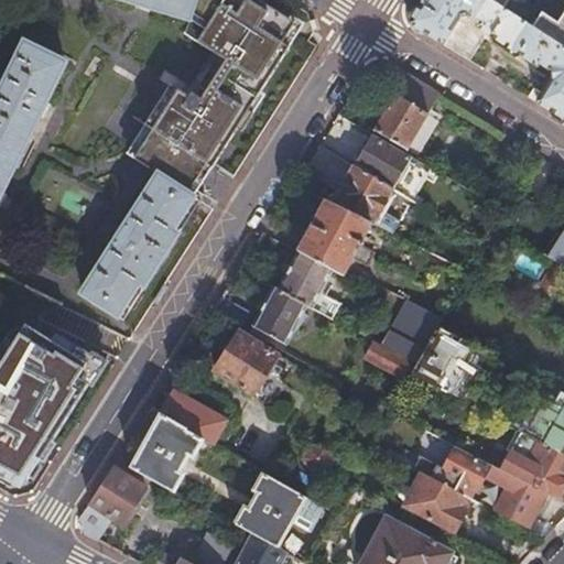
[(193,0),(118,0),(187,19),(193,0)]
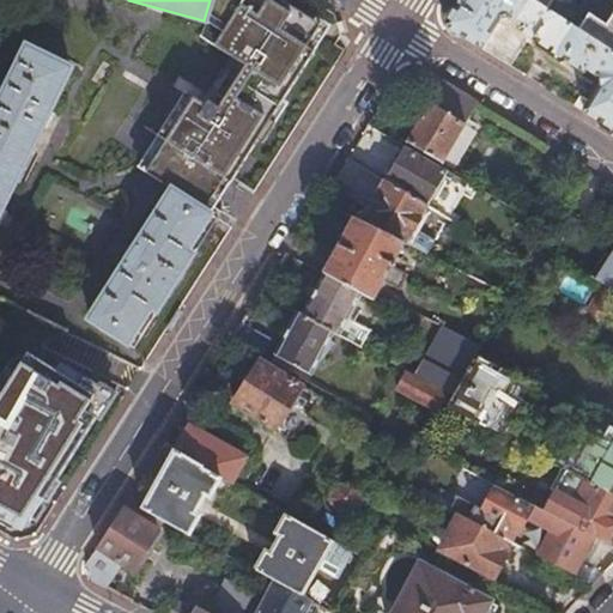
[(200,32),(199,36),(244,65),(253,71),(225,111),(218,107),(208,101),(206,105),(184,91),(157,135),(165,140),(145,171),(171,189),(201,208),(222,176),(230,182),(314,52),(305,47),(320,25),(307,16),(281,0),(210,0),(204,20),(200,32)]
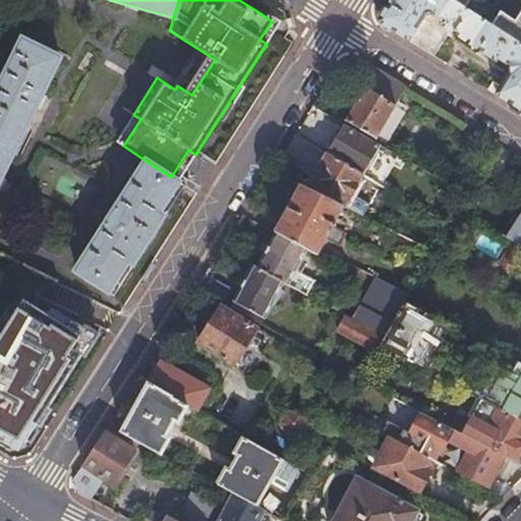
[(495,94),(520,110),(520,44),(489,24),(469,10),(452,0),(392,0),(378,21),(378,22),(408,41),(424,15),(430,14),(441,21),(440,23),(441,25),(494,60),(495,60),(497,60),(498,58),(509,65),(510,70),(500,87),(495,94)]
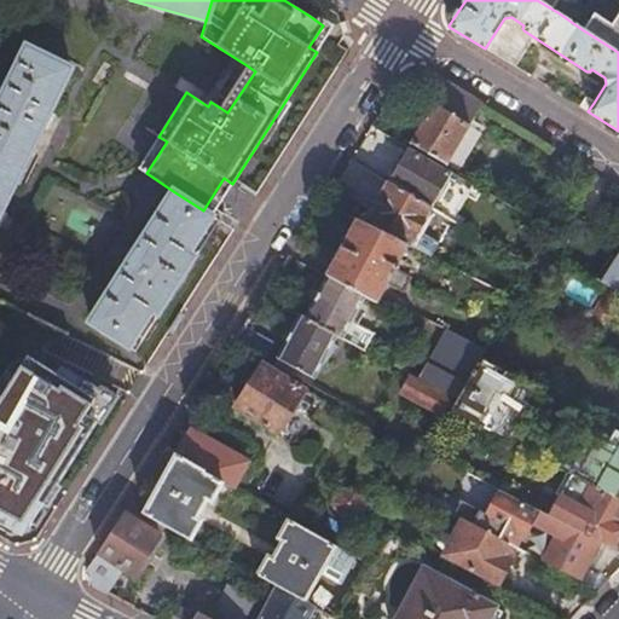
[(537,0),(557,12),(563,3),(559,0),(537,0)]
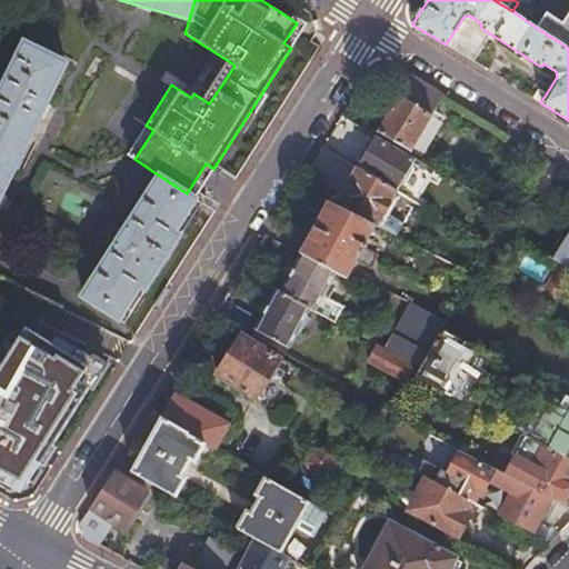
[(535,27),(568,48),(568,10),(561,22),(546,11),(535,27)]
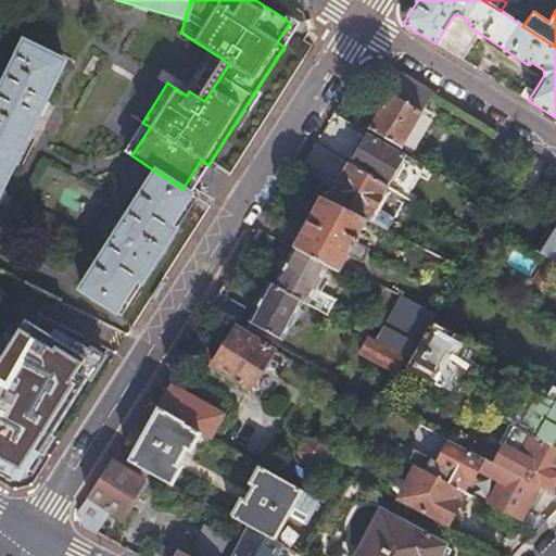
[(0,88),(0,187),(62,62),(23,42),(0,88)]
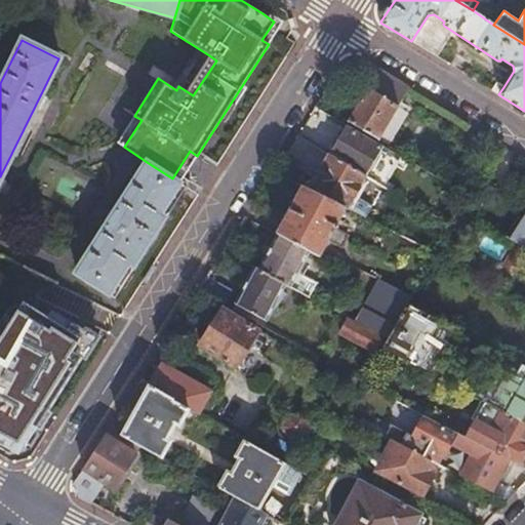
[(209,55),(187,91),(193,95),(216,61),(209,55)]
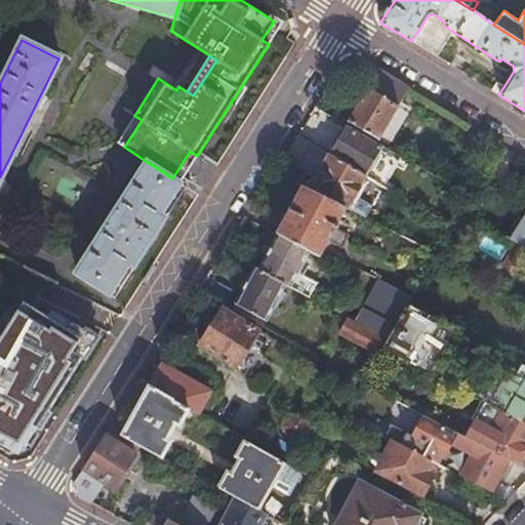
[(377,138),(408,87),(362,57),(350,77),(349,79),(366,89),(348,121),(377,138)]
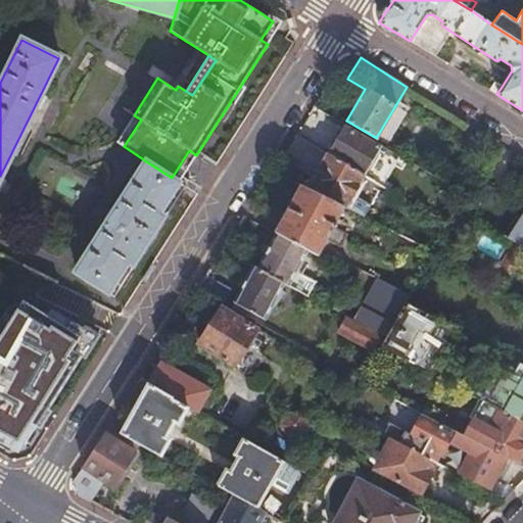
[(496,94),(502,87),(494,82),(489,90),(496,94)]
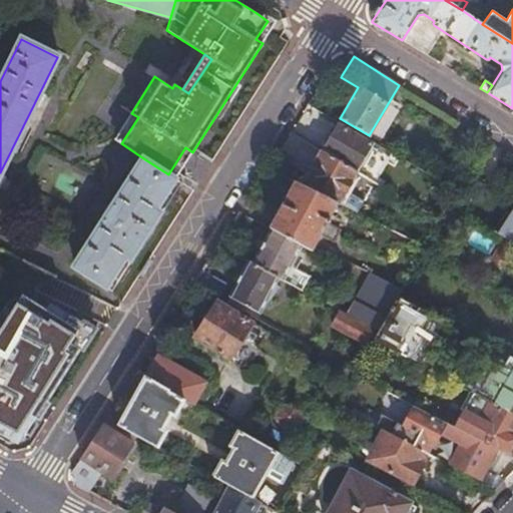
[(138,117),(131,113),(114,139),(121,143),(138,117)]
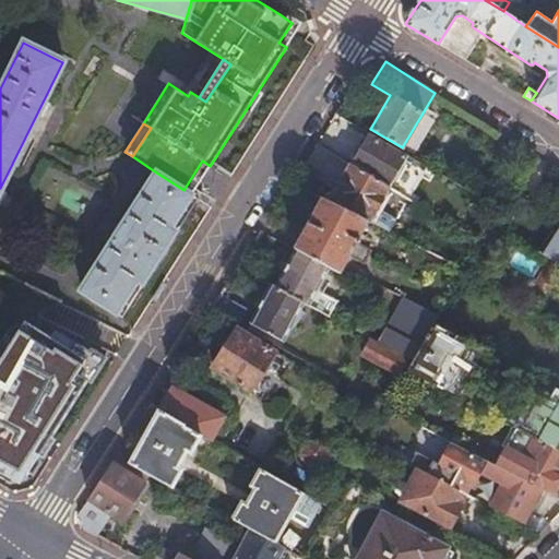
[(349,165),(408,199),(426,166),(368,133),(349,165)]
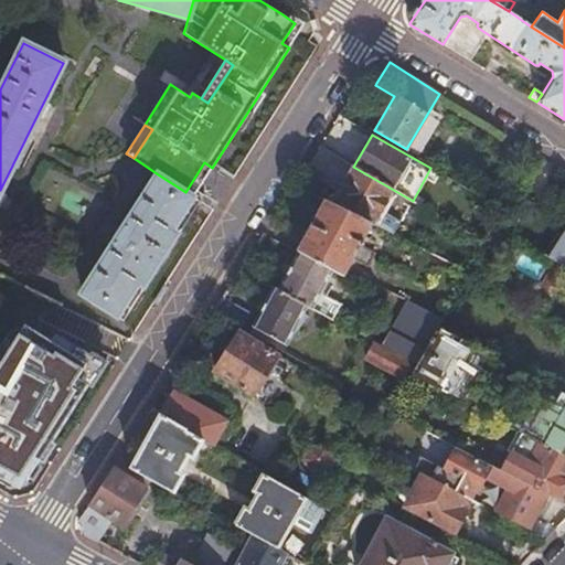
[(204,162),(185,192),(193,196),(212,168),(204,162)]
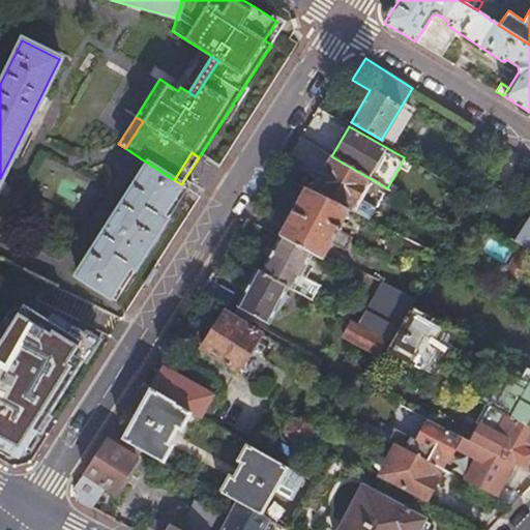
[(312,192),(348,211),(369,221),(387,188),(331,156),(312,192)]
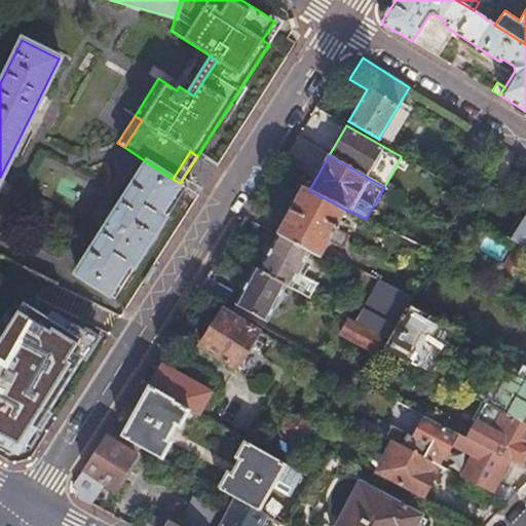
[(74,277),(112,301),(185,186),(180,183),(173,179),(147,162),(74,277)]
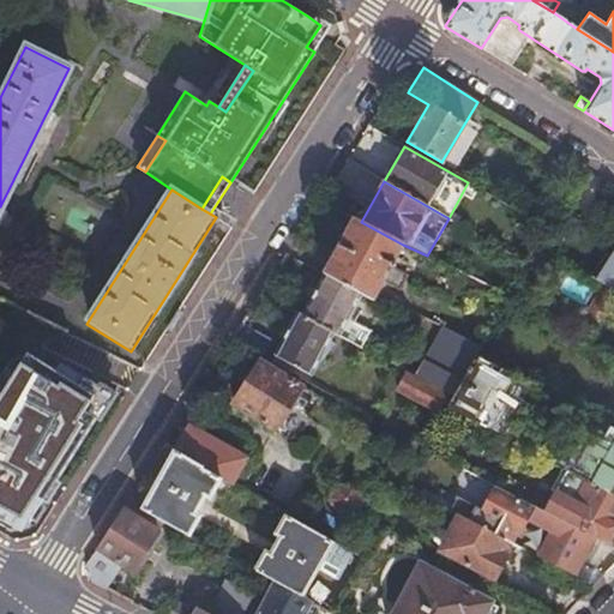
[(353,218),(324,272),(323,274),(362,294),(373,300),(384,282),(380,281),(387,266),(391,268),(403,245),(361,222),(353,218)]
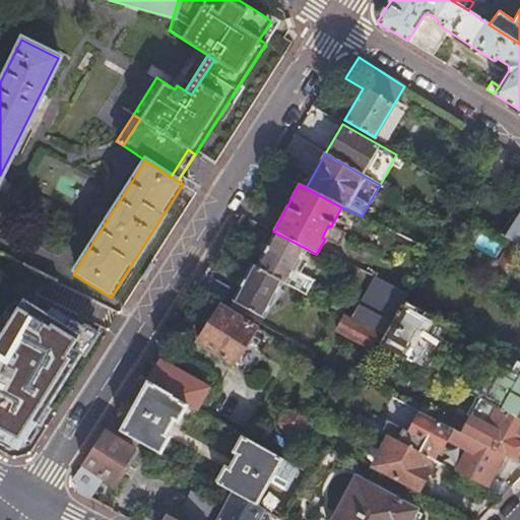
[(472,199),(463,194),(456,206),(464,211),(472,199)]
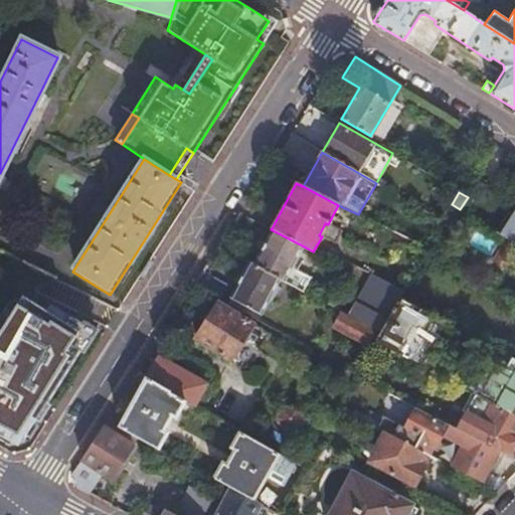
[(514,217),(502,237),(506,240),(514,245),(514,217)]
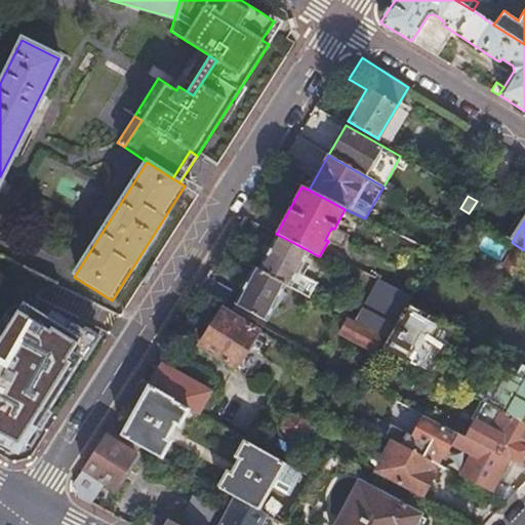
[(276,234),(257,270),(290,287),(310,251),(276,234)]
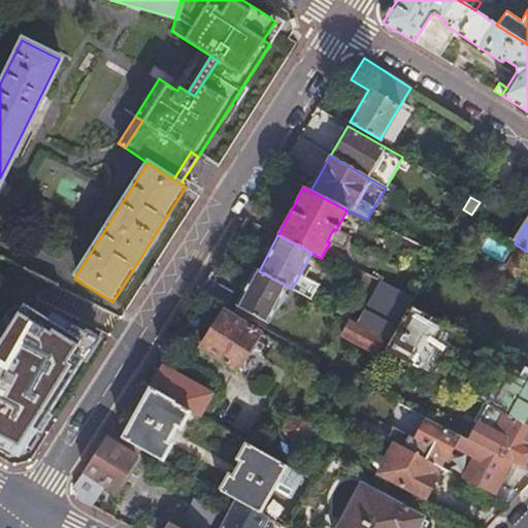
[(527,256),(527,252),(519,246),(505,268),(517,275),(527,256)]
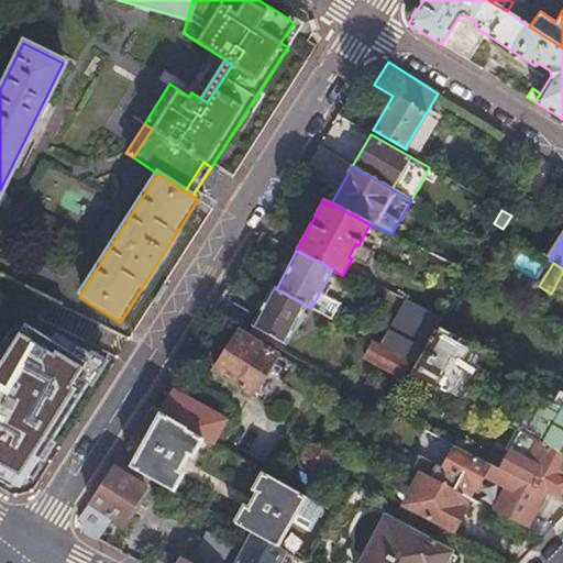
[(276,289),(272,287),(251,326),(285,345),(299,318),(310,323),(318,311),(312,309),(311,308),(276,289)]
